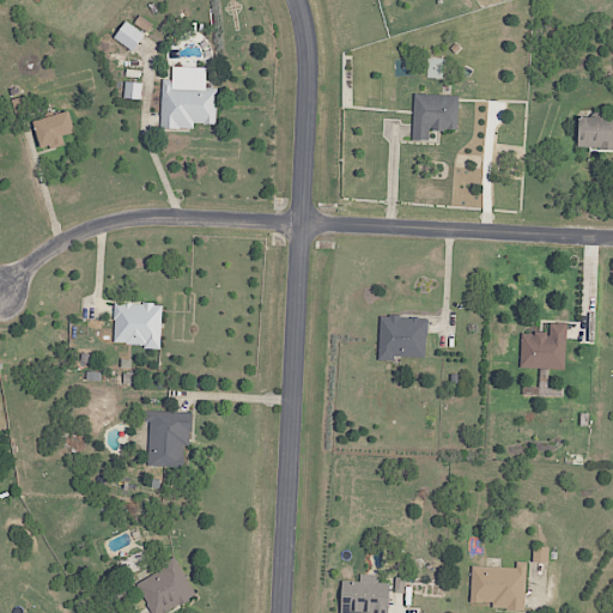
[(151,25),(139,16),(133,23),(146,32),(151,25)]
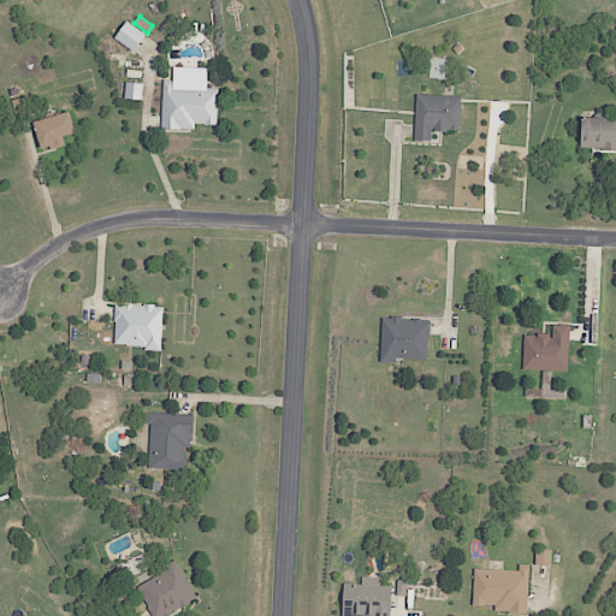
[(135,52),(146,34),(124,22),(114,40),(135,52)]
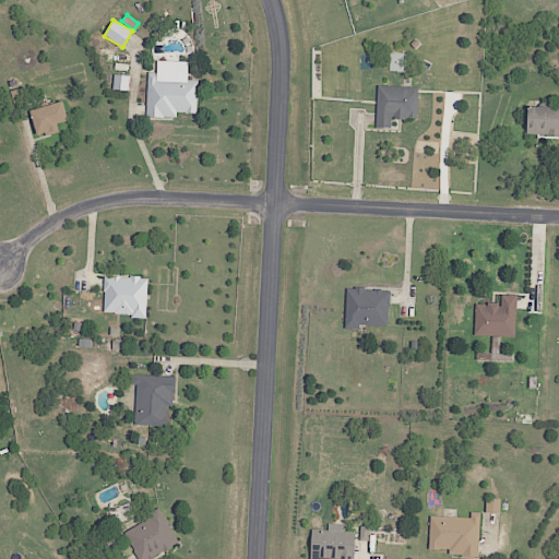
[(188,61),(156,60),(156,73),(147,73),(145,116),(177,117),(177,113),(197,114),(198,81),(188,80),(188,61)]
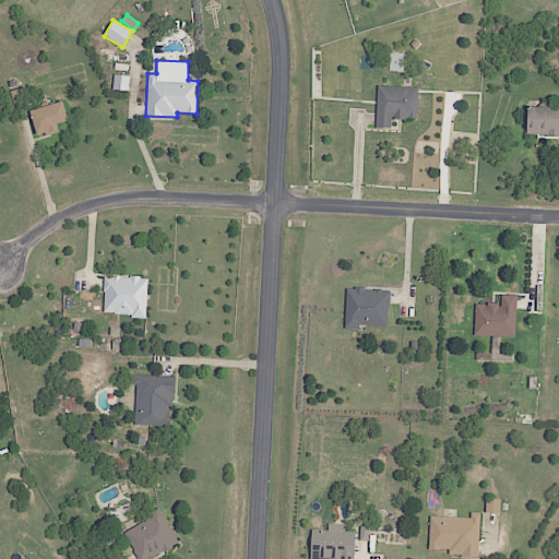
[(113,90),(129,91),(129,75),(114,74),(113,90)]
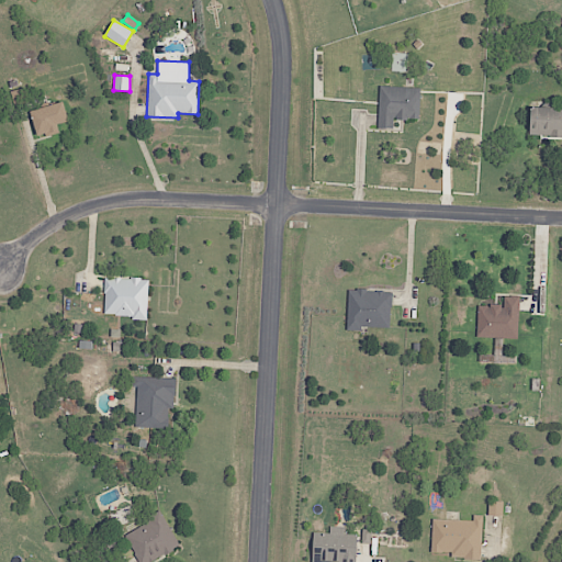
[(9,93),(14,107),(29,100),(23,87),(9,93)]
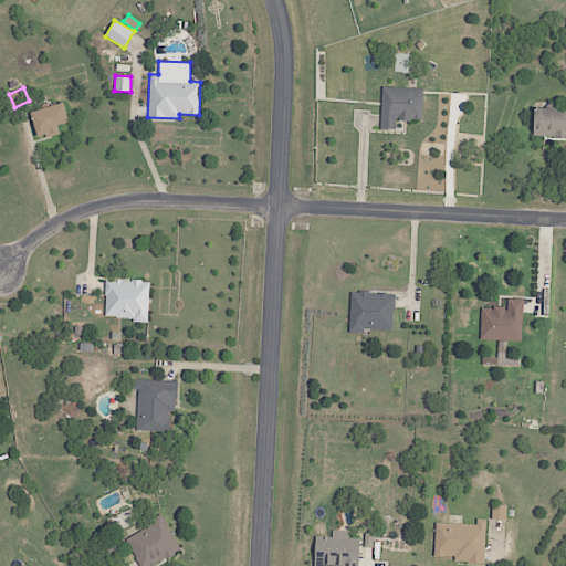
[(422,121),(422,88),(381,87),(380,129),(396,129),(396,119),(422,121)]
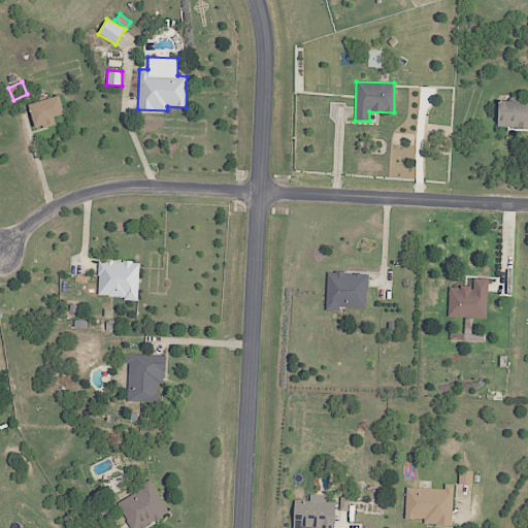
[(56,124),(54,117),(64,113),(59,95),(29,104),(36,129),(56,124)]
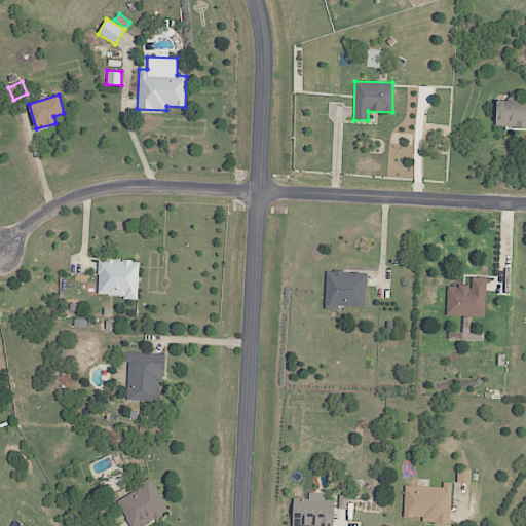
[(495,127),(525,127),(525,101),(496,101),(495,127)]
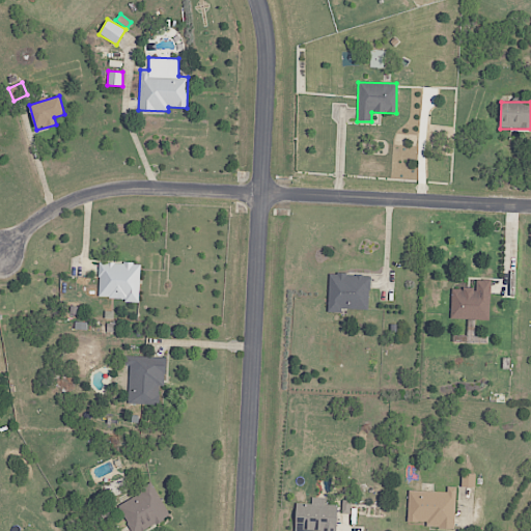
[(139,300),(140,263),(99,262),(98,300),(139,300)]
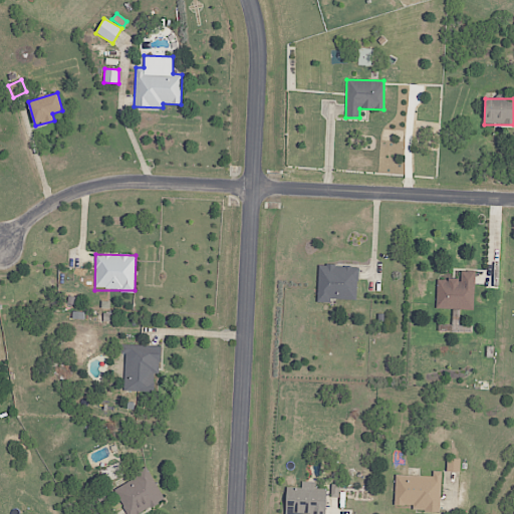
[(317,300),(356,301),(357,266),(318,265),(317,300)]
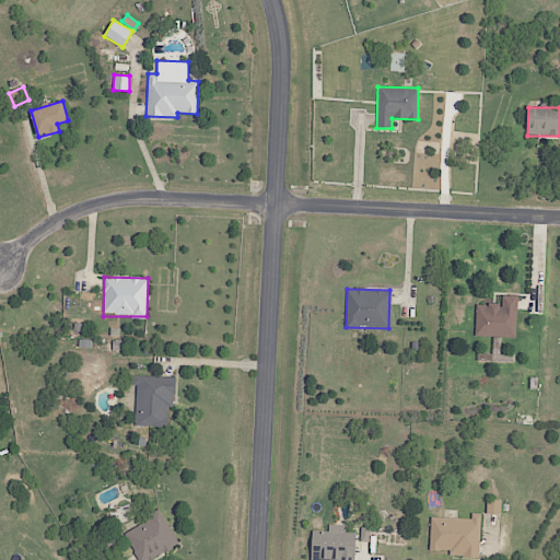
[(516,337),(517,294),(502,294),(501,304),(476,304),(475,336),(516,337)]
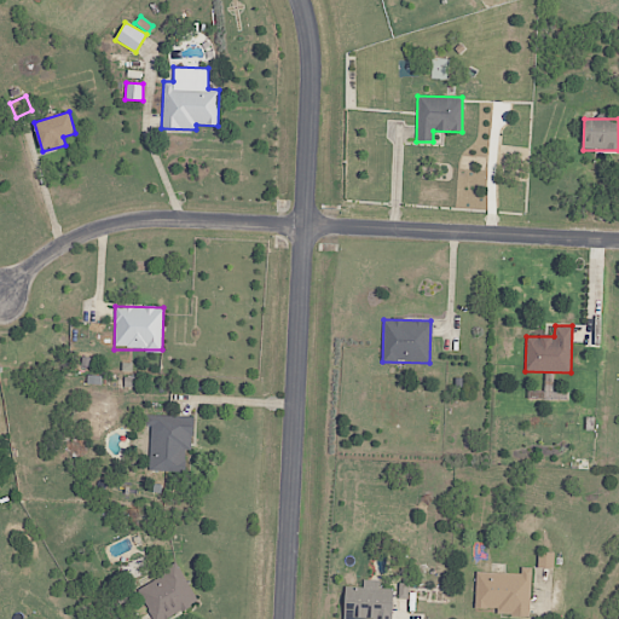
[(149,470),(184,472),(185,450),(191,450),(192,416),(145,415),(145,426),(150,426),(149,470)]
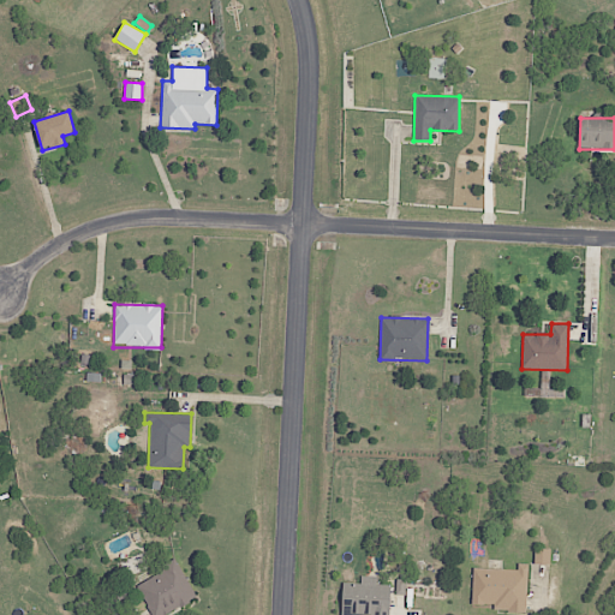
[(550,565),(550,549),(535,548),(533,563),(550,565)]
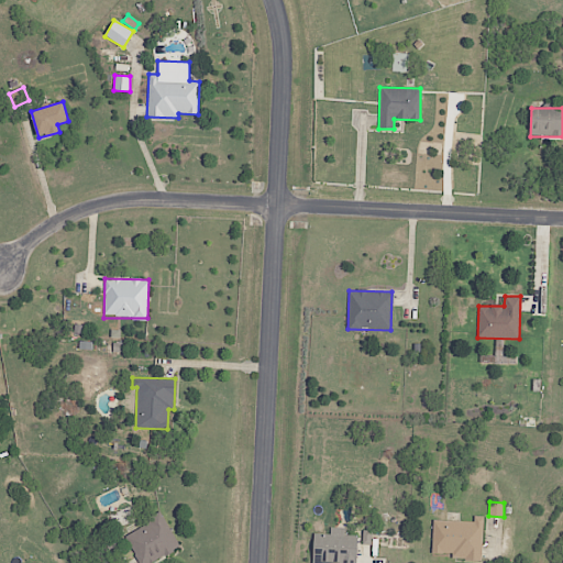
[(124,532),(138,562),(147,562),(179,550),(163,515),(124,532)]
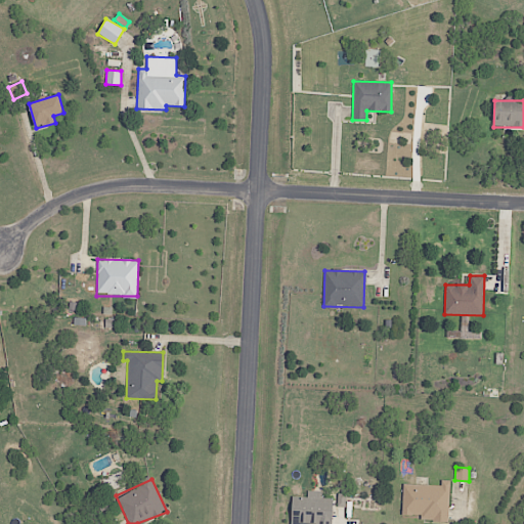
[(402,515),(421,515),(421,520),(448,521),(449,480),(440,480),(440,485),(403,484),(402,515)]
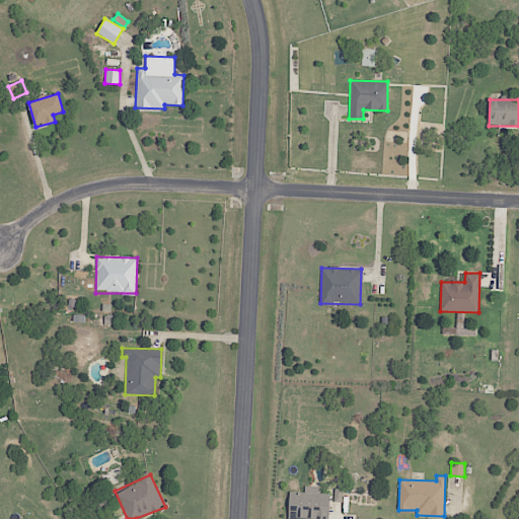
[(328,518),(329,494),(318,493),(318,487),(304,487),(304,493),(289,492),(288,518),(328,518)]
